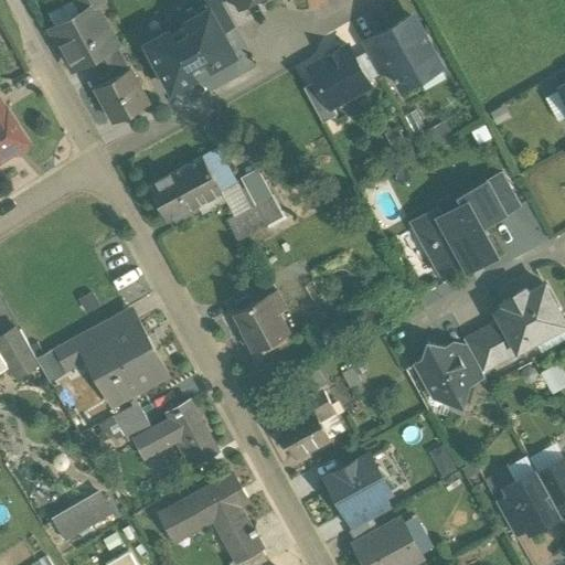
[(105,0),(72,0),(81,14),(95,8),(107,1),(105,0)]
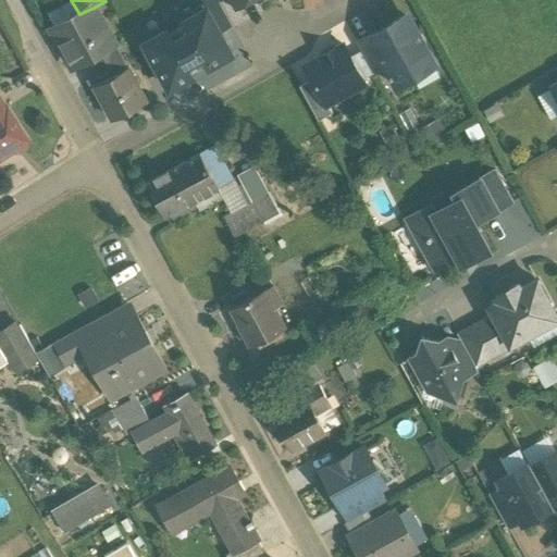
[(206,0),(202,2),(207,10),(220,34),(232,27),(218,1),(217,0),(206,0)]
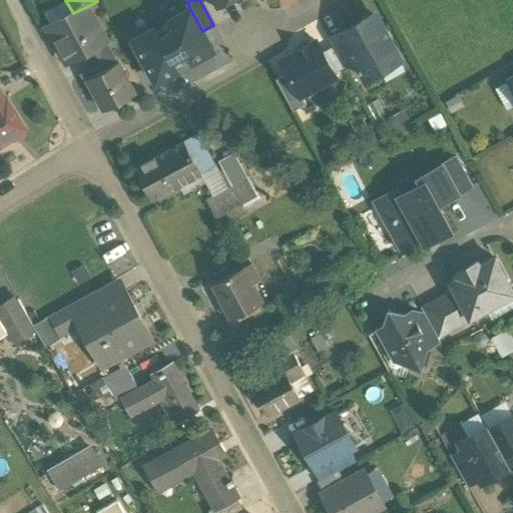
[(73,13),(47,27),(66,62),(92,48),(105,41),(86,7),(73,13)]
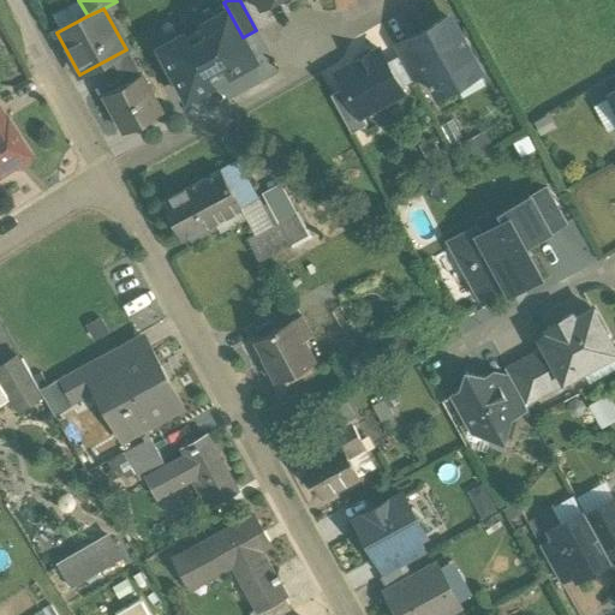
[(228,11),(208,22),(209,27),(181,42),(179,37),(159,49),(186,100),(207,88),(204,84),(233,69),(236,72),(256,61),(243,37),(228,11)]
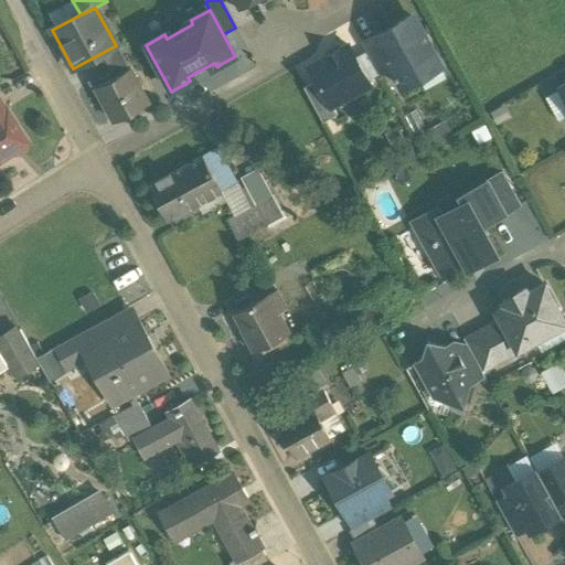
[(408,18),(397,24),(396,31),(382,39),(397,66),(391,70),(394,76),(393,77),(396,82),(397,82),(401,88),(440,66),(416,20),(408,18)]
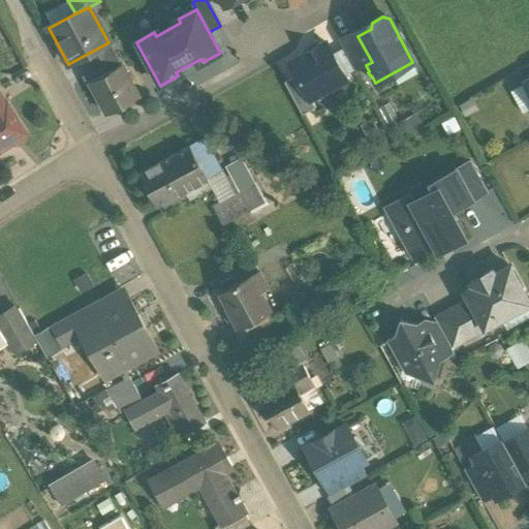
[(355,32),(339,41),(355,71),(366,65),(372,62),(358,36),(355,32)]
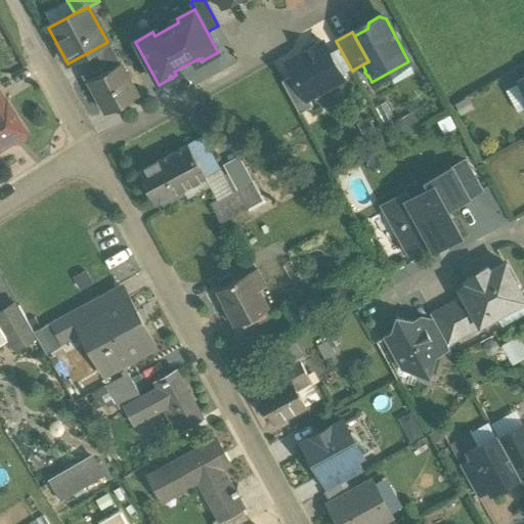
[(120,64),(107,42),(94,49),(106,72),(89,81),(89,82),(105,114),(137,96),(120,64)]
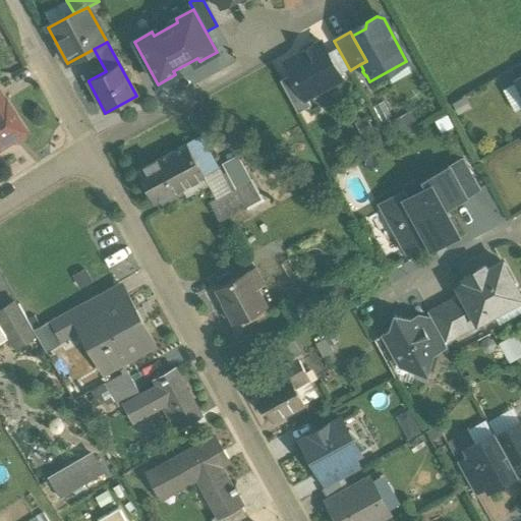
[(340,79),(321,44),(312,48),(301,54),(285,63),(292,75),(304,99),(305,98),(340,79)]
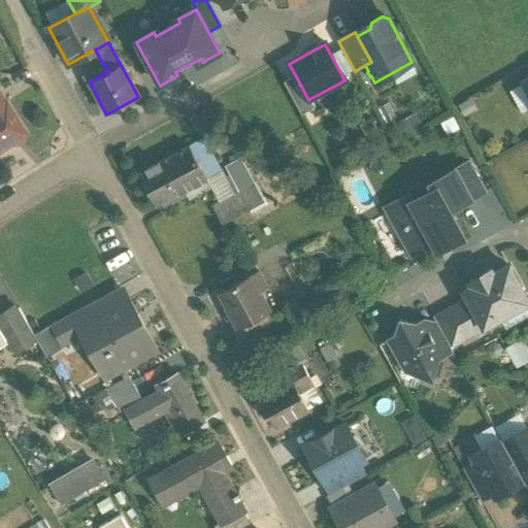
[(95,50),(77,59),(90,81),(107,72),(95,50)]
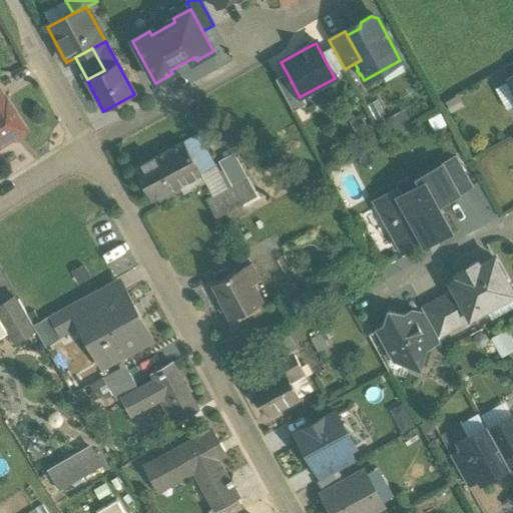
[(288,74),(276,81),(293,112),(306,105),(301,96),(300,97),(288,74)]
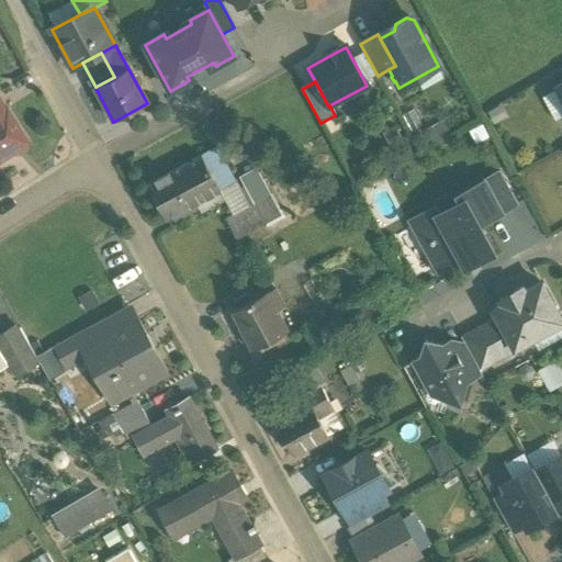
[(0,159),(27,143),(7,109),(0,113),(0,159)]
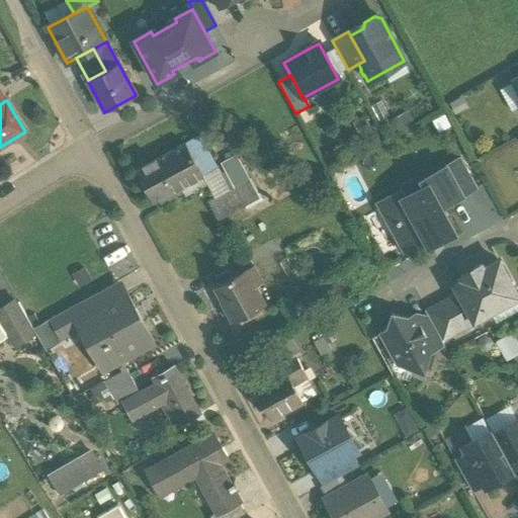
[(217,169),(199,138),(186,145),(203,177),(217,169)]
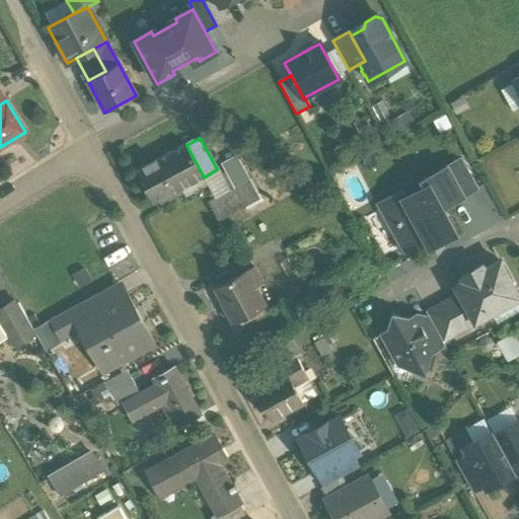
[(186,145),(137,171),(154,204),(204,177),(187,145),(186,145)]
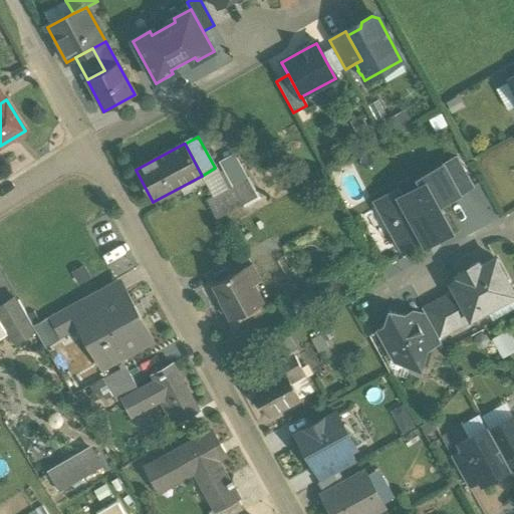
[(234,156),(220,163),(233,188),(234,188),(247,180),(234,156)]
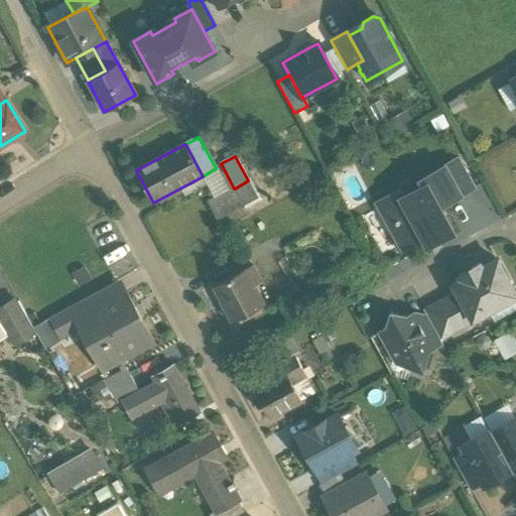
[(458,160),(446,166),(463,196),(474,189),(458,160)]
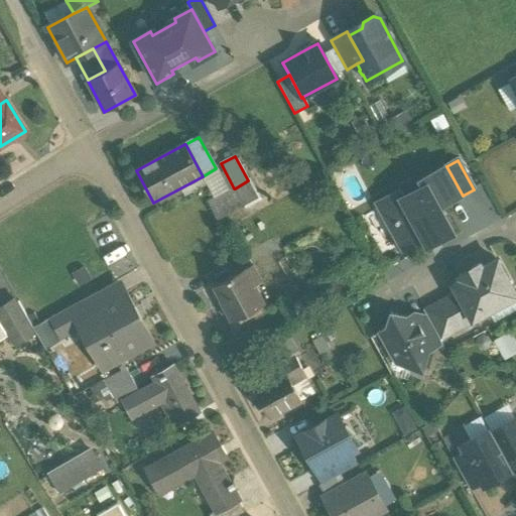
[(425,187),(402,200),(399,192),(377,205),(402,252),(422,241),(426,247),(455,233),(440,208),(463,196),(446,166),(421,180),(425,187)]
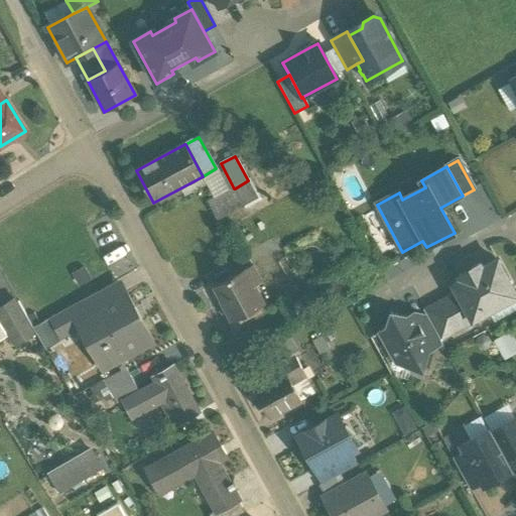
[(216,168),(203,176),(215,200),(228,191),(216,168)]
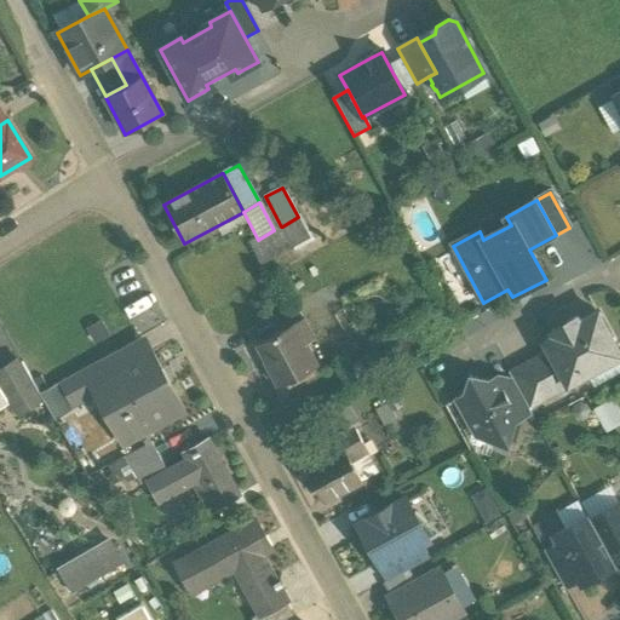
[(298,217),(282,227),(294,248),(310,240),(298,217)]
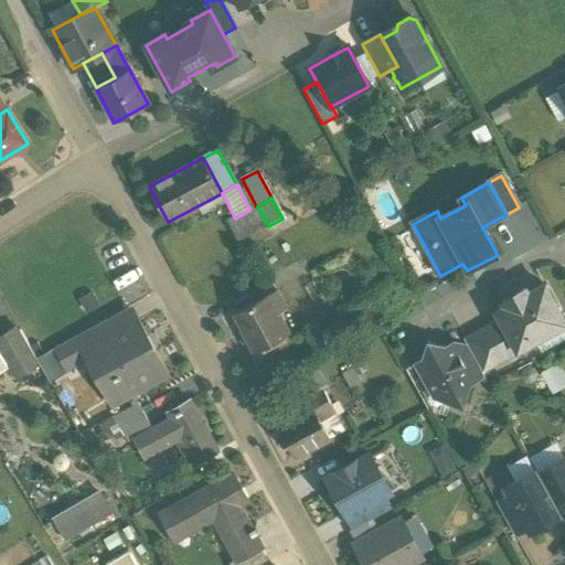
[(235,219),(227,222),(238,242),(240,242),(267,226),(268,226),(257,206),(256,206),(249,210),(235,219)]
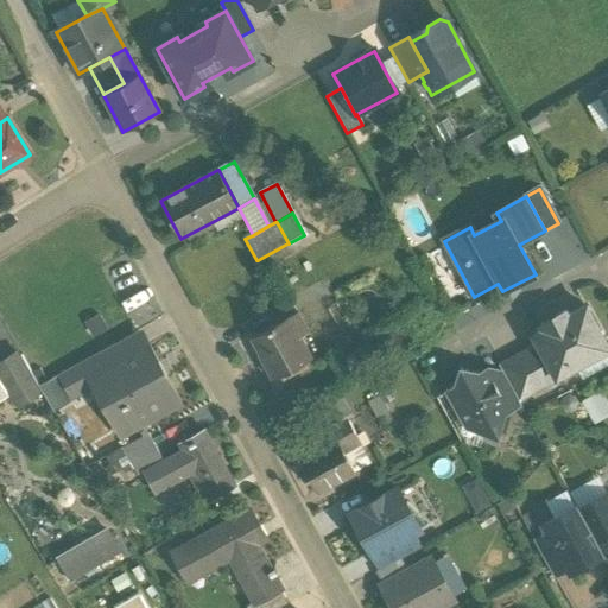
[(565,314),(556,318),(556,321),(544,327),(543,325),(540,327),(543,331),(533,336),(538,344),(557,378),(558,378),(607,349),(586,308),(568,317),(565,314)]
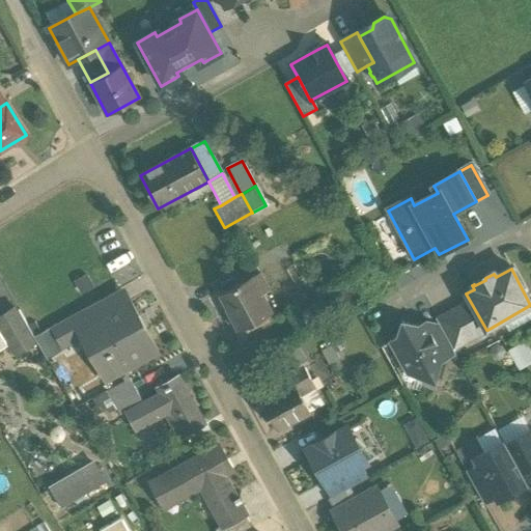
[(270,312),(252,279),(252,278),(233,288),(234,289),(221,297),(222,298),(228,309),(226,310),(227,312),(228,312),(238,330),(236,330),(238,332),(271,314),(270,312)]
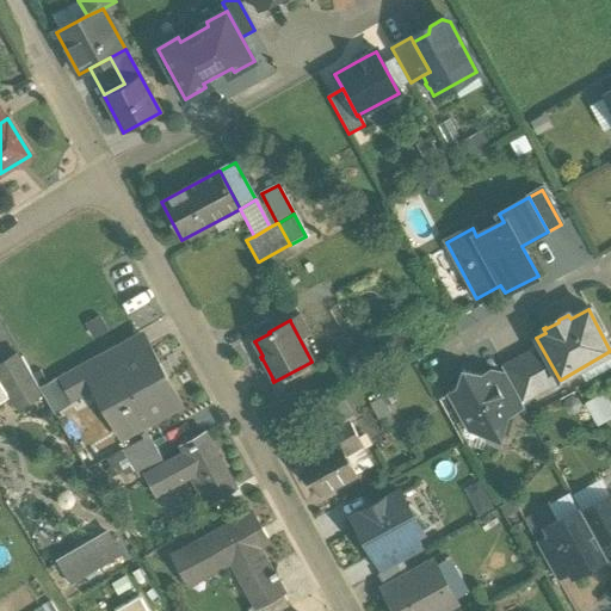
[(541,346),(501,368),(505,375),(522,405),(562,383),(561,380),(560,380),(541,346)]
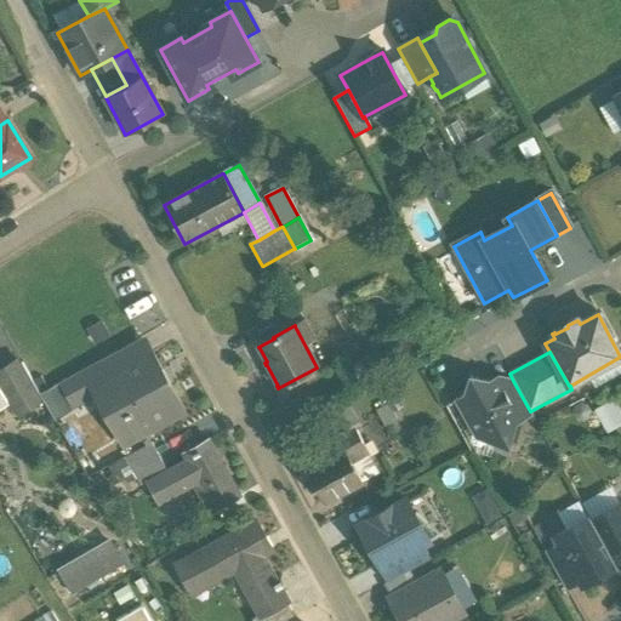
[(115,353),(60,383),(72,406),(96,393),(96,392),(127,374),(124,369),(115,353)]
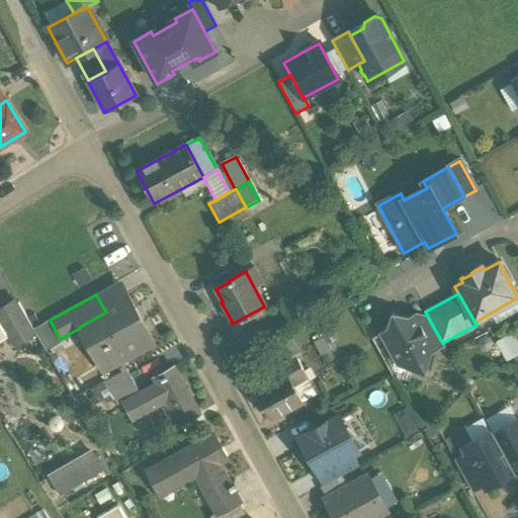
[(124,295),(103,308),(106,312),(80,327),(80,328),(95,354),(107,347),(115,361),(150,342),(124,295)]
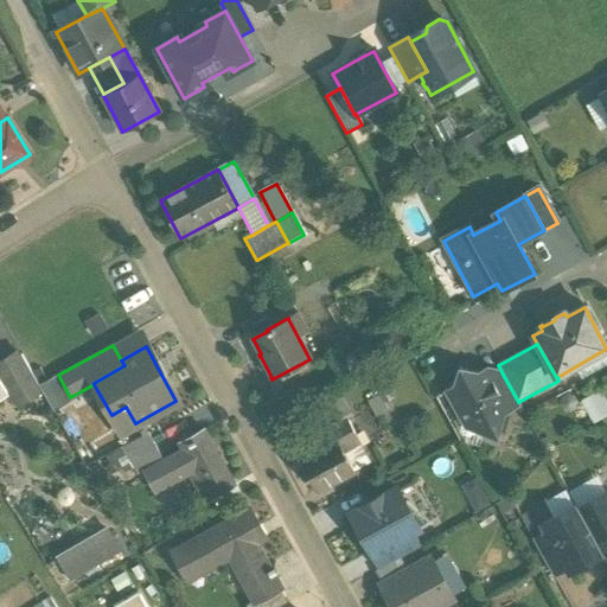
[(21,356),(8,363),(23,388),(21,388),(27,400),(42,391),(21,356)]
